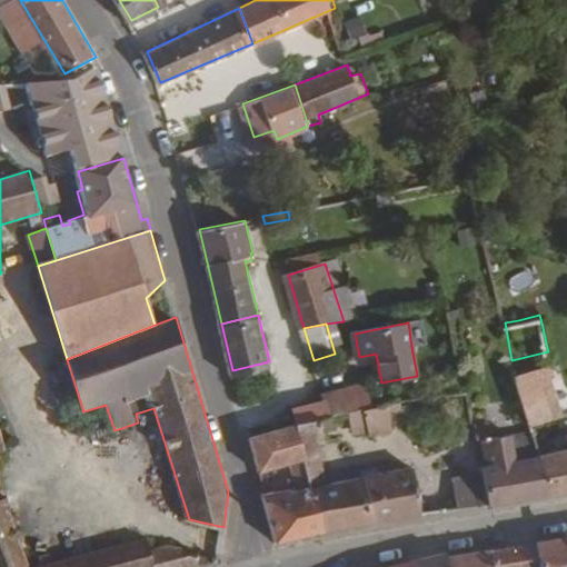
[(548,351),(511,360),(517,388),(520,403),(527,425),(547,418),(561,414),(546,357),(548,355),(548,351)]
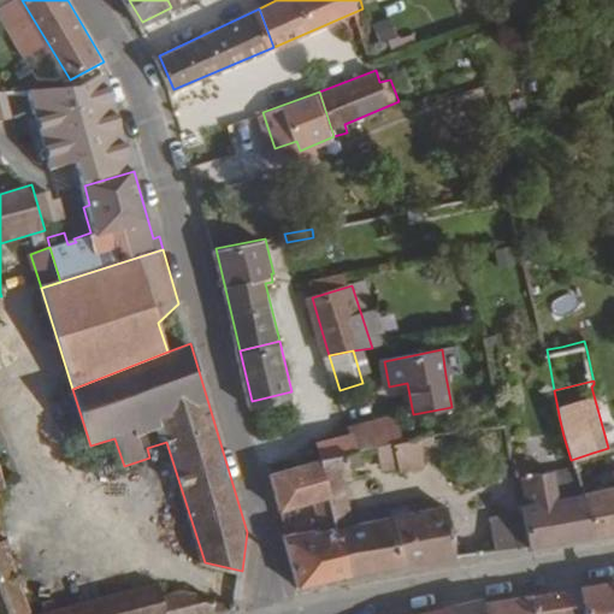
[(536,470),(525,421),(506,426),(529,544),(592,535),(582,494),(559,496),(556,466),(536,470)]
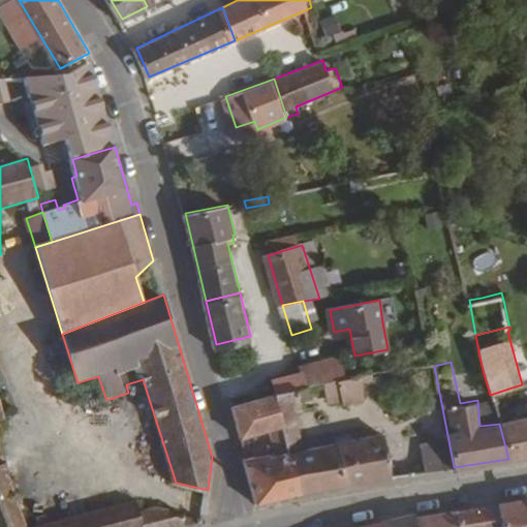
[(410,380),(408,370),(400,372),(402,382),(410,380)]
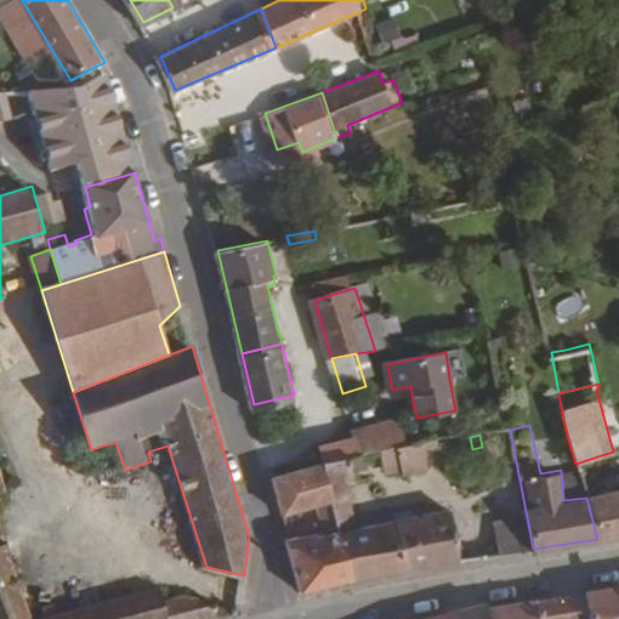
[(322,446),(327,461),(350,455),(345,438),(322,446)]
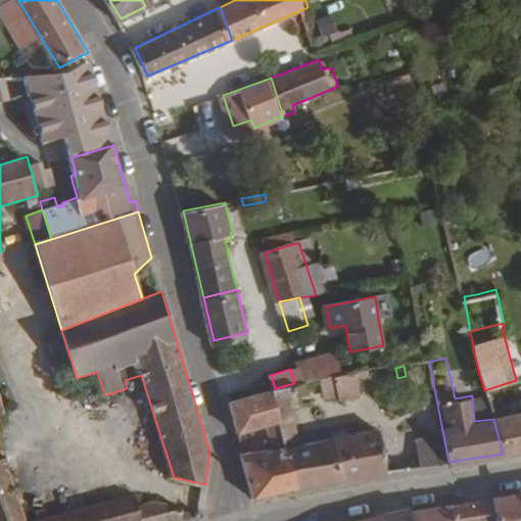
[(370,384),(368,371),(357,373),(359,386),(370,384)]
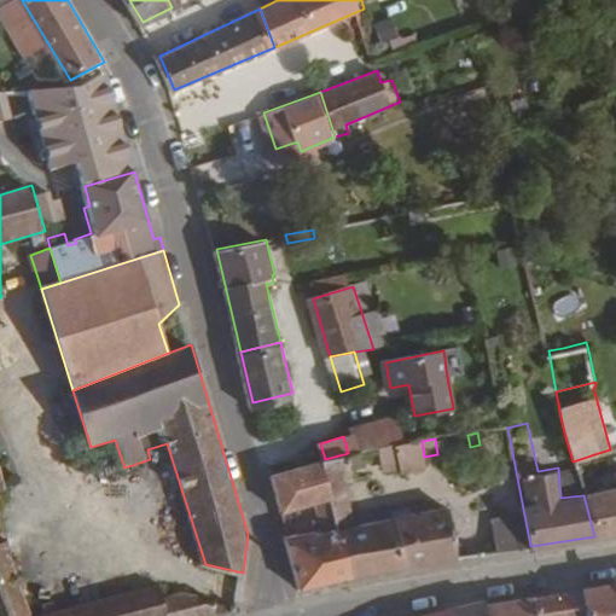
[(406,445),(396,446),(401,469),(401,471),(426,466),(424,457),(422,441),(406,445)]
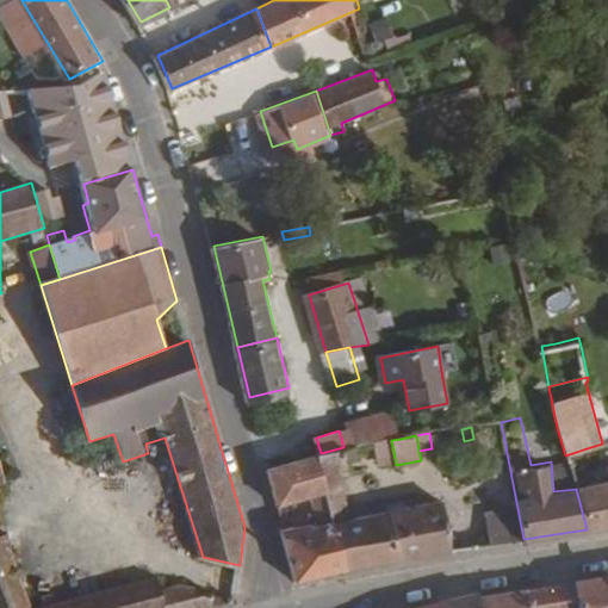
[(335,517),(347,568),(453,550),(444,500),(352,515),(342,476),(396,463),(391,440),(354,447),(320,454),(328,489),(335,517)]
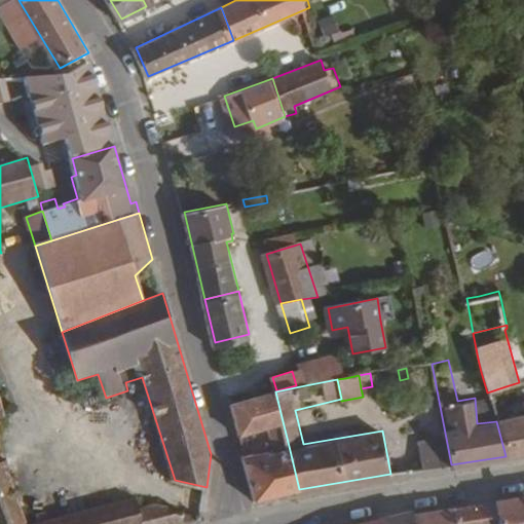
[(496,421),(506,456),(523,453),(523,402),(511,405),(506,386),(487,393),(496,421)]
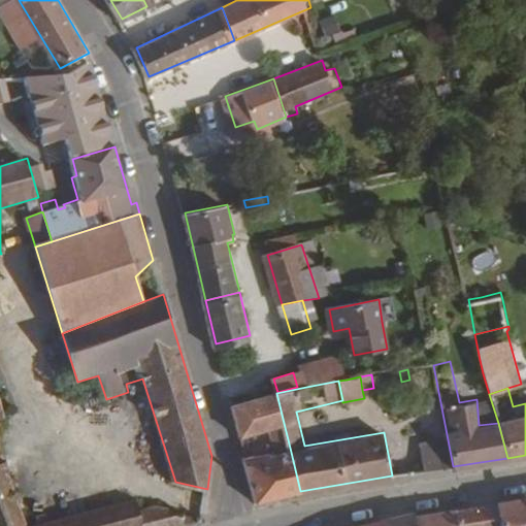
[(276,393),(275,394),(230,405),(231,405),(239,434),(277,424),(284,423),(276,393)]
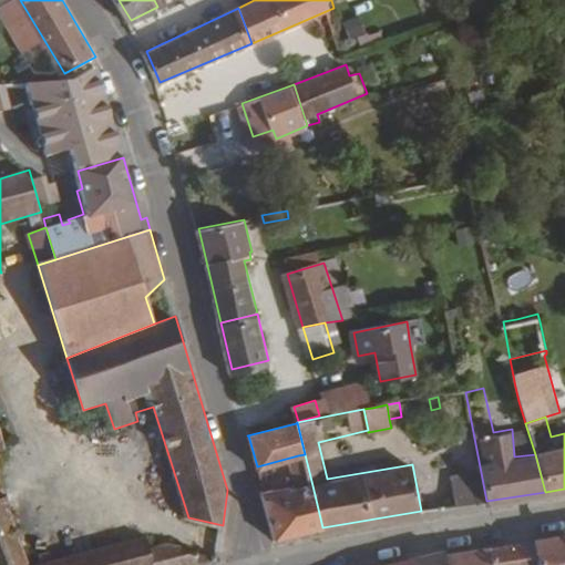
[(29,564),(0,479),(0,451),(2,450),(0,441),(0,564),(29,564)]
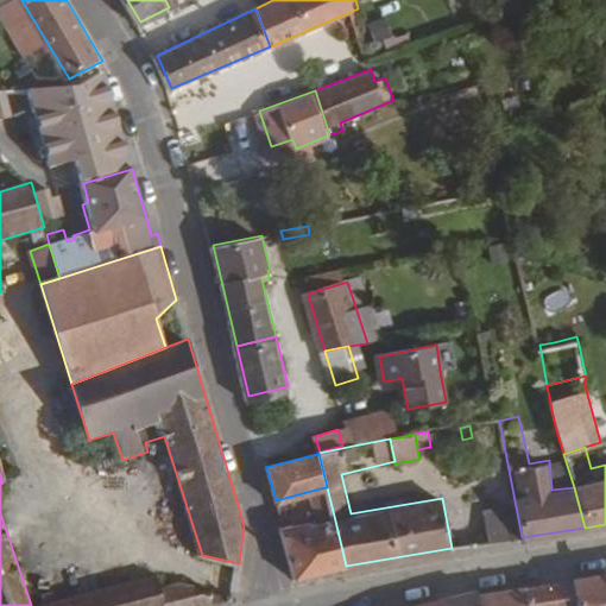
[(334,516),(327,487),(320,488),(321,494),(315,496),(320,513),(326,512),(327,517),(334,516)]
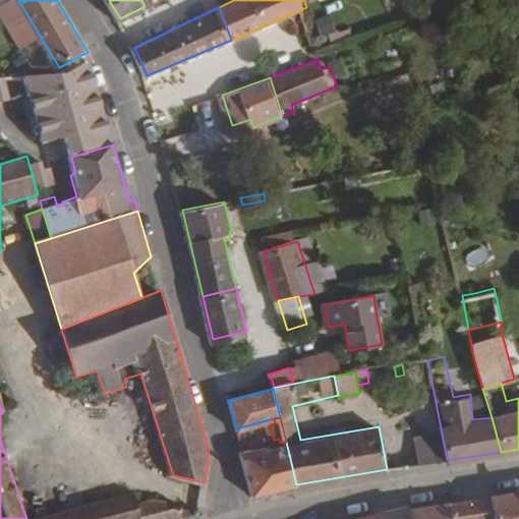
[(254,493),(296,484),(286,442),(280,443),(268,446),(267,444),(242,450),(254,493)]
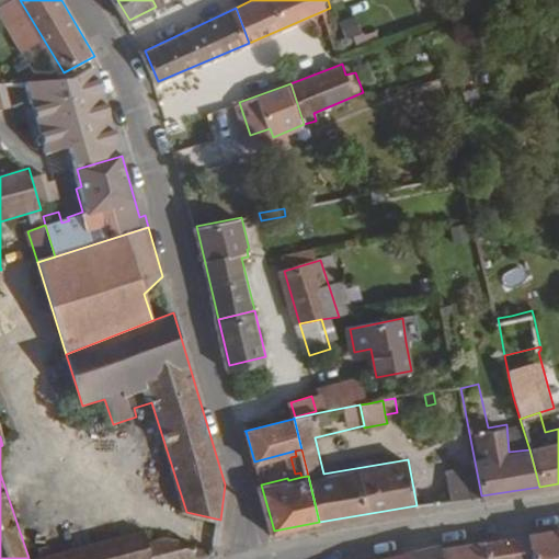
[(558,532),(483,544),(486,558),(558,558),(558,532)]
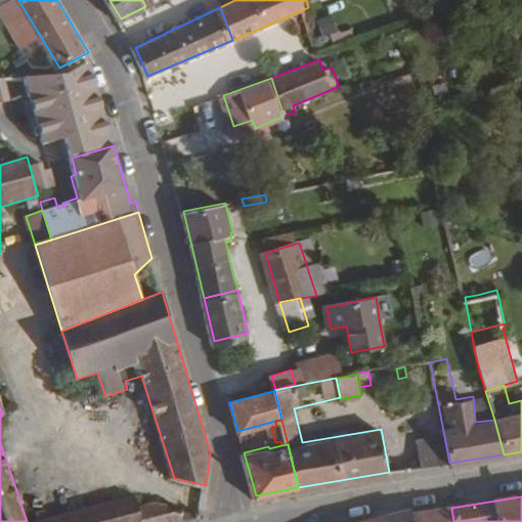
[(134,497),(34,521),(140,521),(136,506),(134,497)]
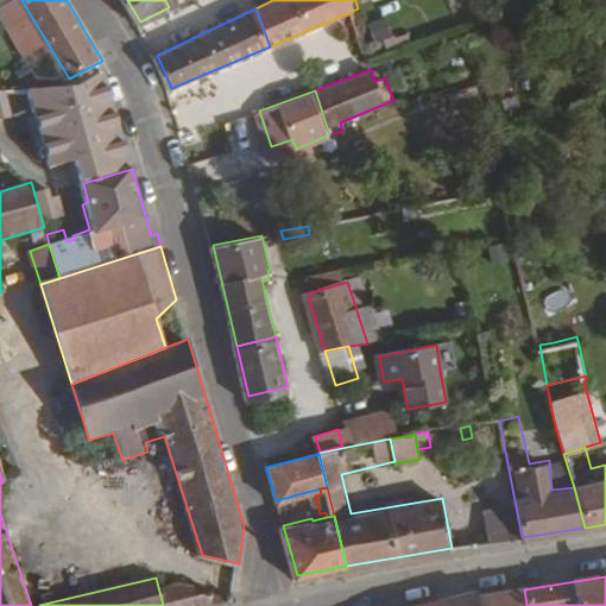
[(178,582),(158,587),(163,605),(207,605),(212,605),(212,588),(178,582)]
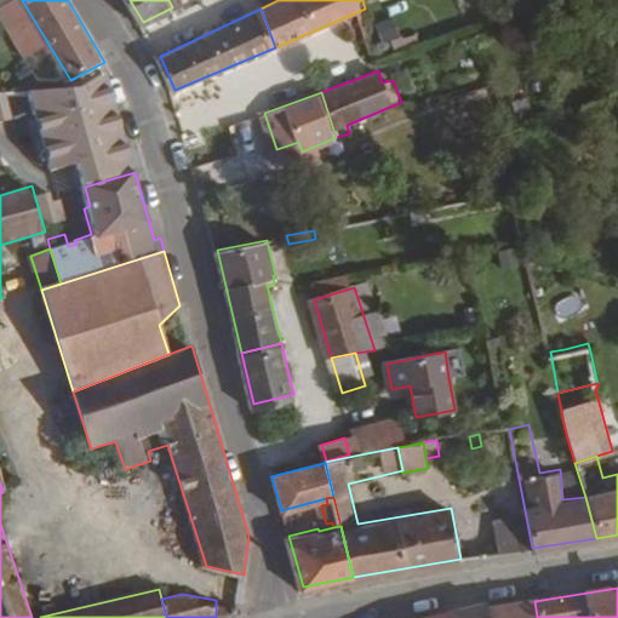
[(537,617),(534,601),(482,608),(485,617),(537,617)]
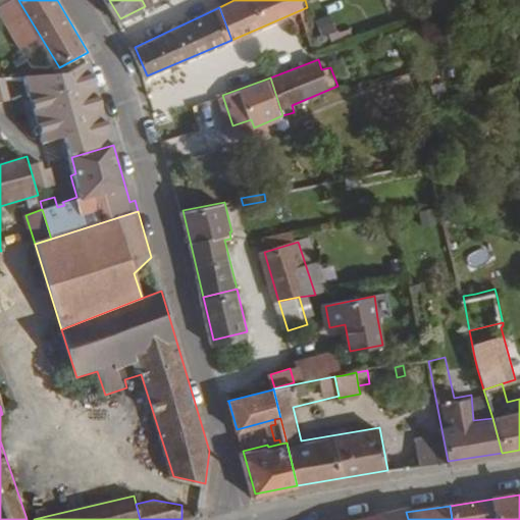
[(354,519),(408,519),(406,512),(406,509),(354,519)]
